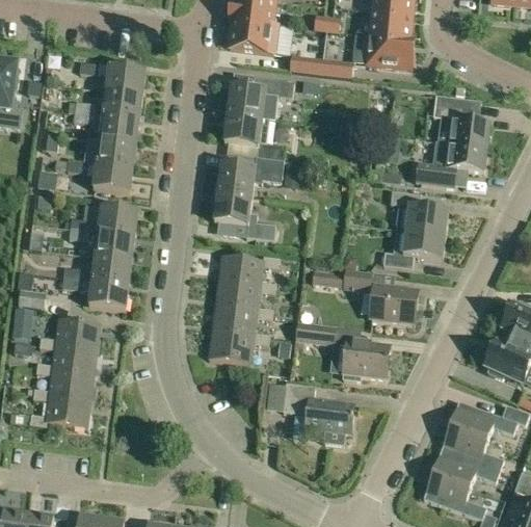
[(271,25),(271,24),(274,0),(234,0),(234,3),(231,2),(228,20),(232,21),(232,20),(271,25)]
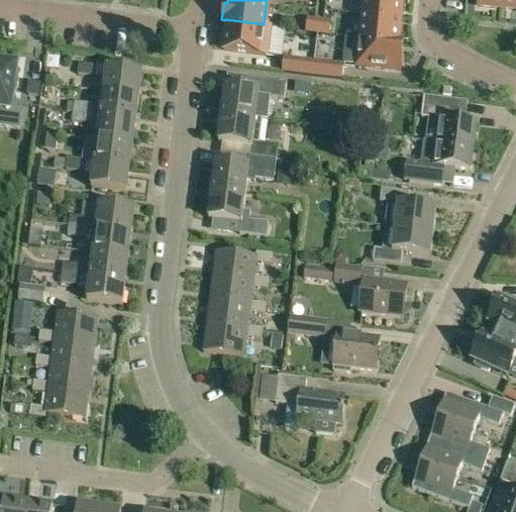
[(362,0),(360,10),(399,14),(400,0),(362,0)]
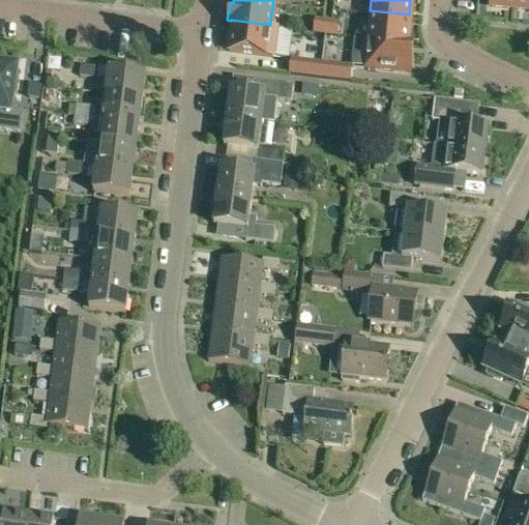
[(407,39),(407,38),(409,15),(370,10),(368,35),(407,39)]
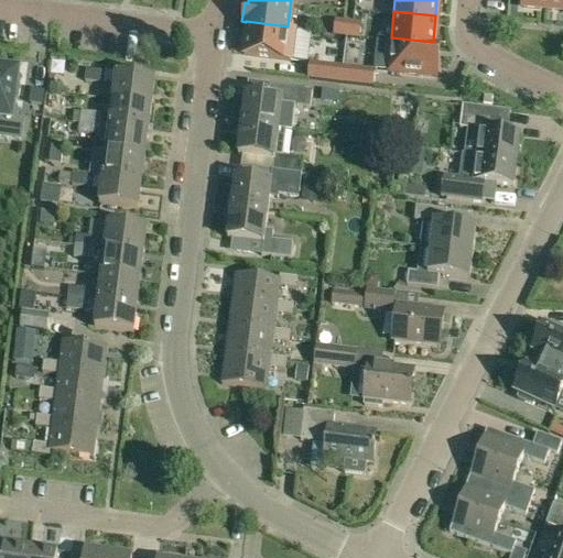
[(333,31),(346,32),(347,19),(334,17),(333,31)]
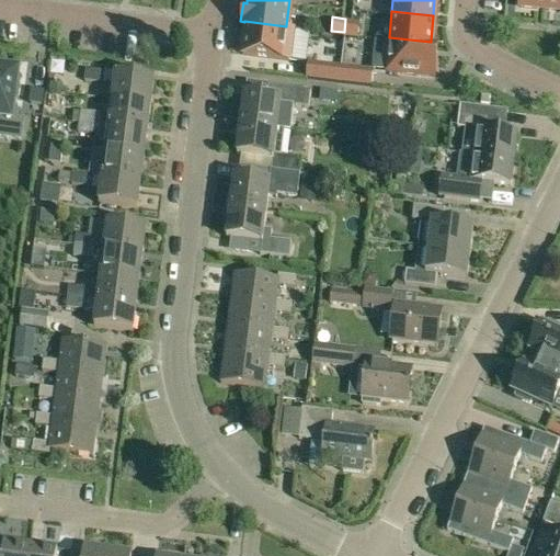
[(345,19),(344,32),(356,34),(357,20),(345,19)]
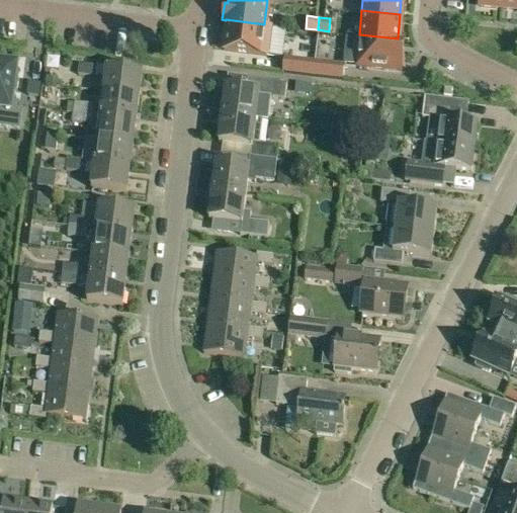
[(226,19),(226,20),(223,46),(265,52),(269,23),(264,23),(264,24),(226,19)]
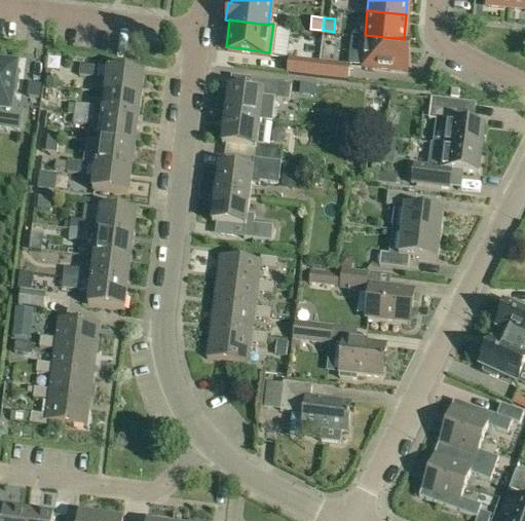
[(409,38),(404,38),(404,39),(365,35),(363,63),(406,67),(409,38)]
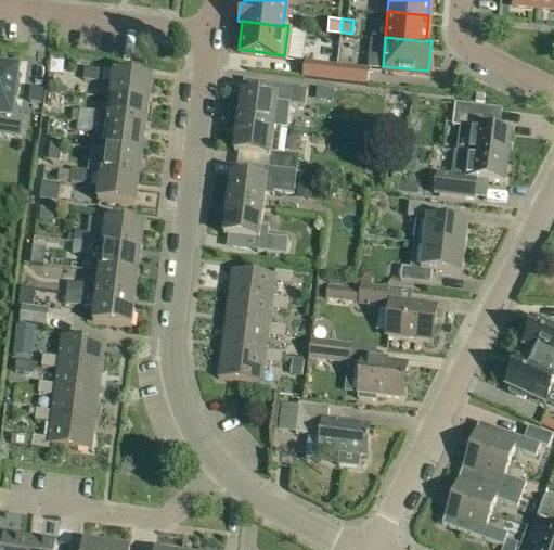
[(335,77),(337,62),(304,59),(301,73),(335,77)]
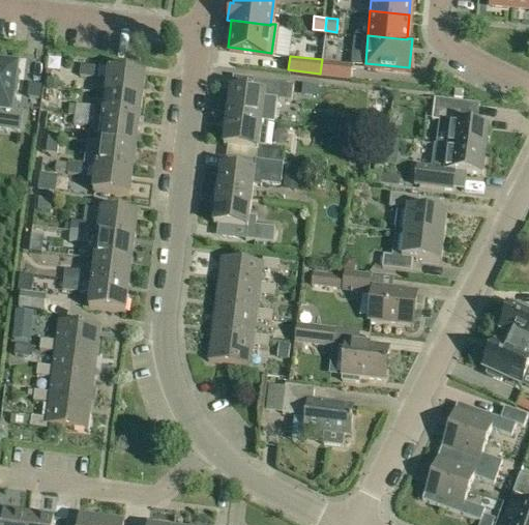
[(351,63),(322,59),(320,74),(349,77),(351,63)]
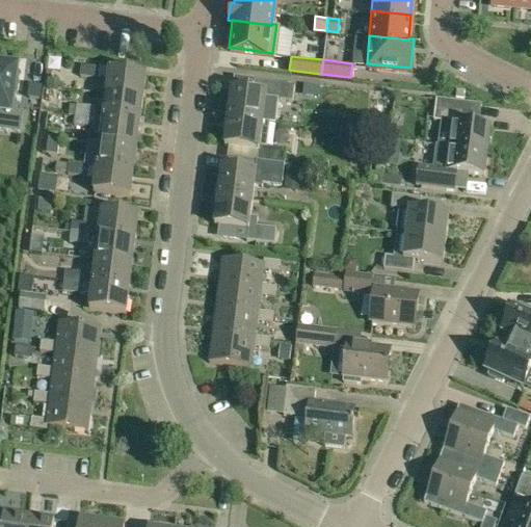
[(0,112),(7,114),(6,121),(19,123),(21,104),(10,102),(16,64),(0,61),(0,112)]
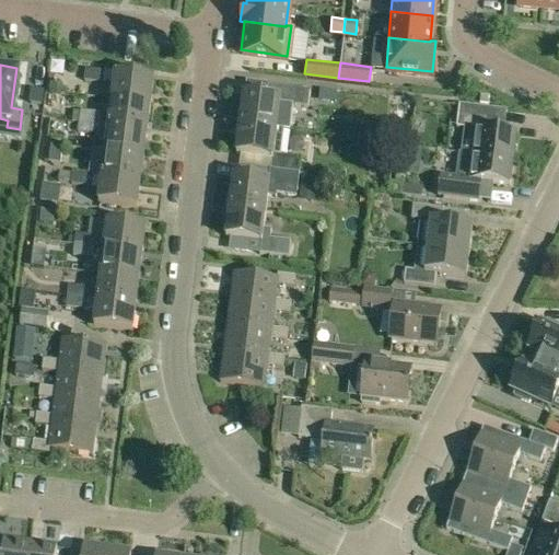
[(103,67),(84,65),(82,77),(103,79),(105,67),(103,67)]
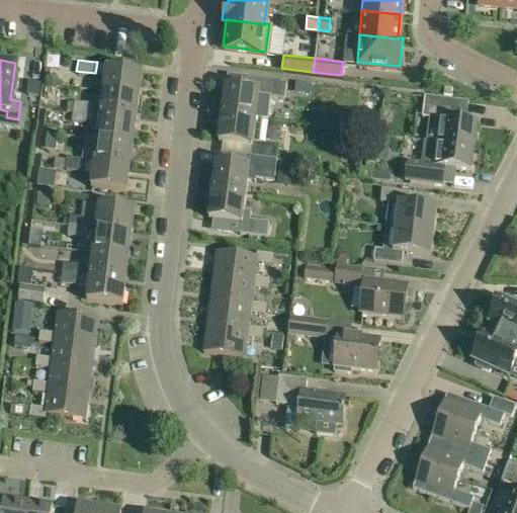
[(102,90),(138,94),(142,70),(105,66),(104,74),(102,90)]
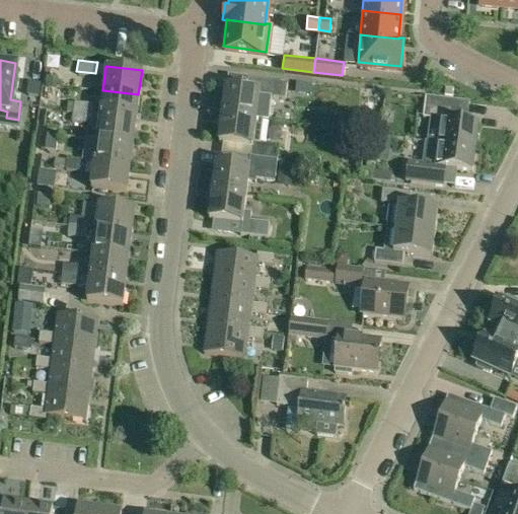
[(255,116),(262,117),(268,118),(271,95),(284,96),(286,81),(257,78),(256,89),(225,85),(222,112),(255,116)]
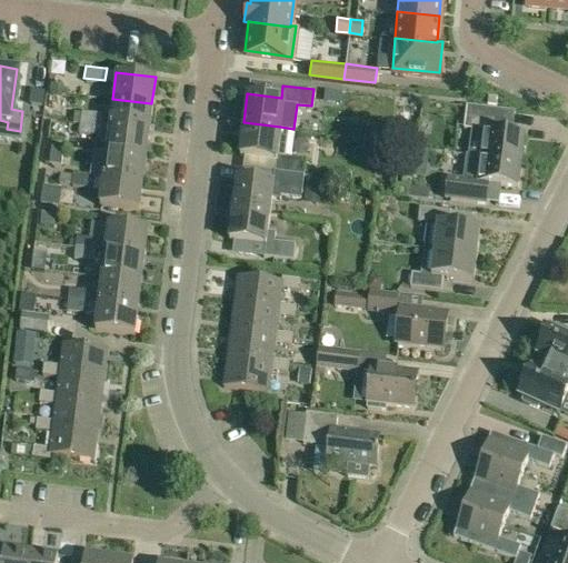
[(41,102),(42,89),(31,88),(30,100),(41,102)]
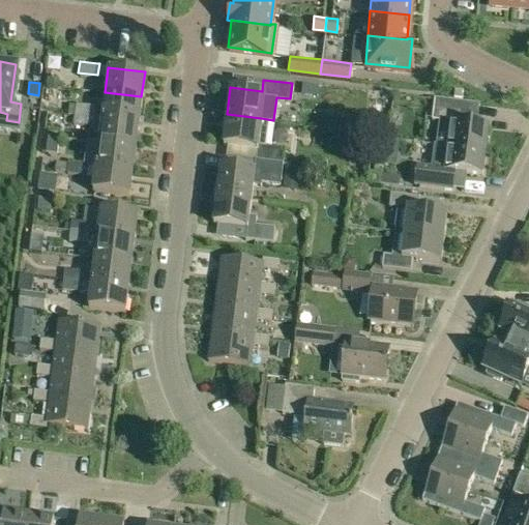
[(139,120),(141,96),(105,92),(101,116),(139,120)]
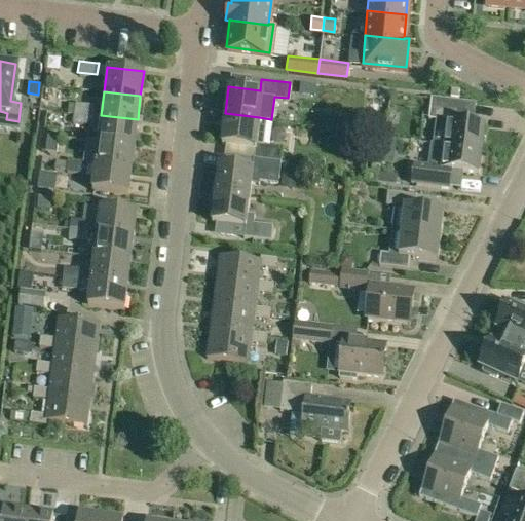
[(435,118),(446,119),(444,143),(481,147),(483,123),(473,122),(455,120),(458,99),(429,96),(427,117),(435,118)]
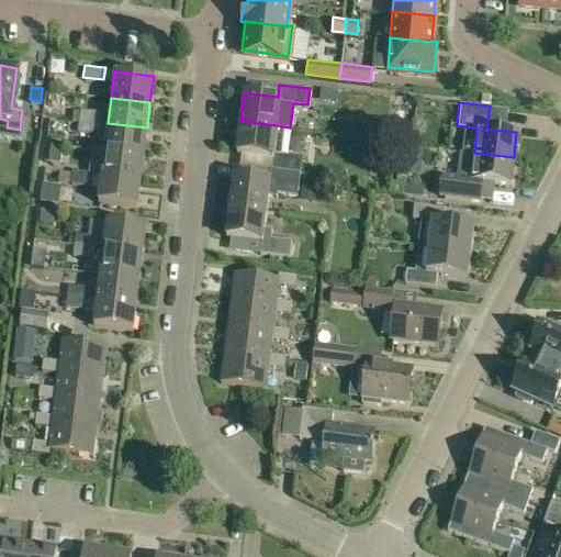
[(77,119),(99,122),(100,110),(79,107),(77,119)]
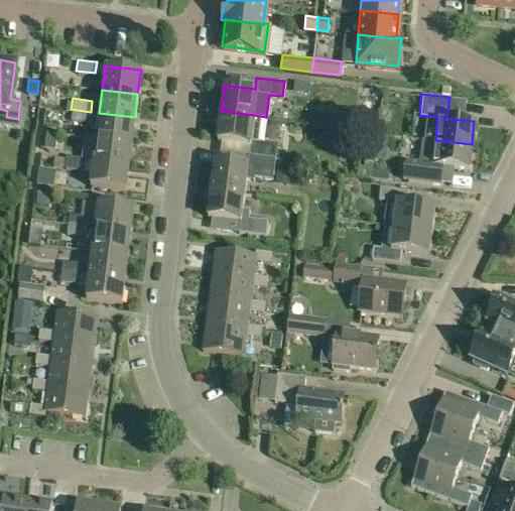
[(91,112),(71,109),(70,118),(90,120),(91,112)]
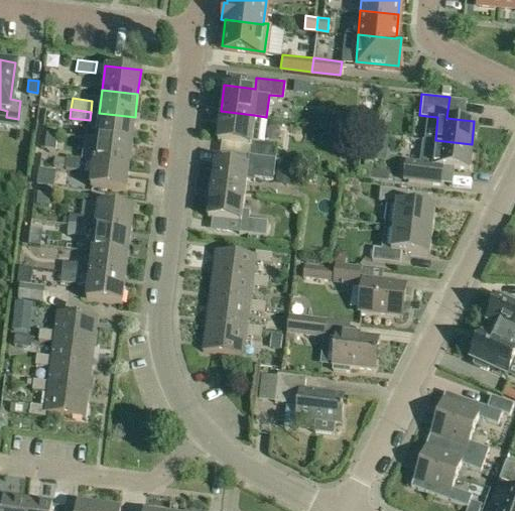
[(263,140),(266,117),(260,116),(254,115),(221,111),(217,138),(248,141),(247,151),(274,154),(276,142),(263,140)]
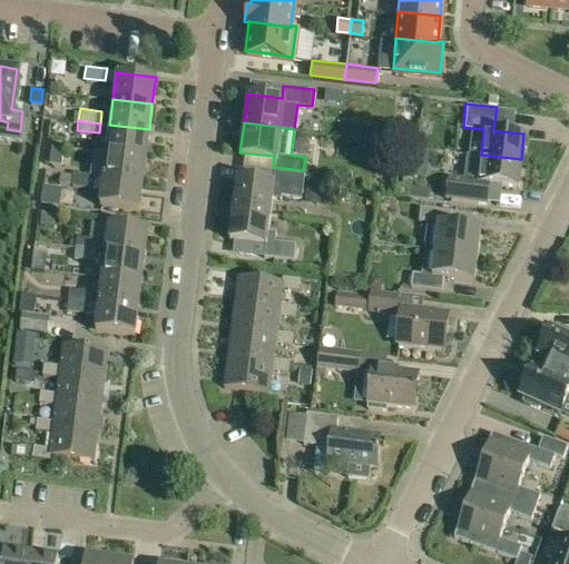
[(146,155),(149,129),(109,125),(100,124),(99,132),(98,136),(108,137),(106,150),(146,155)]
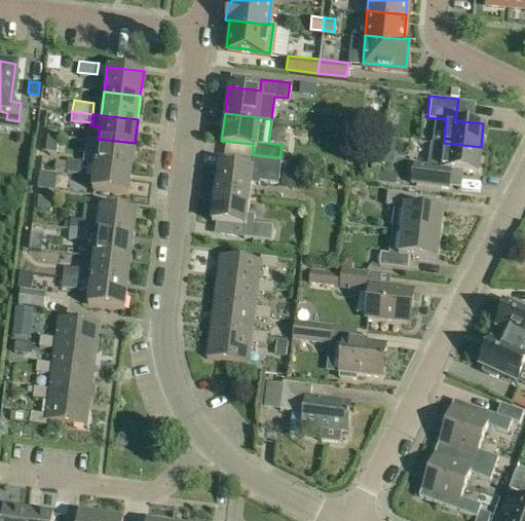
[(378,125),(379,116),(367,115),(366,124),(378,125)]
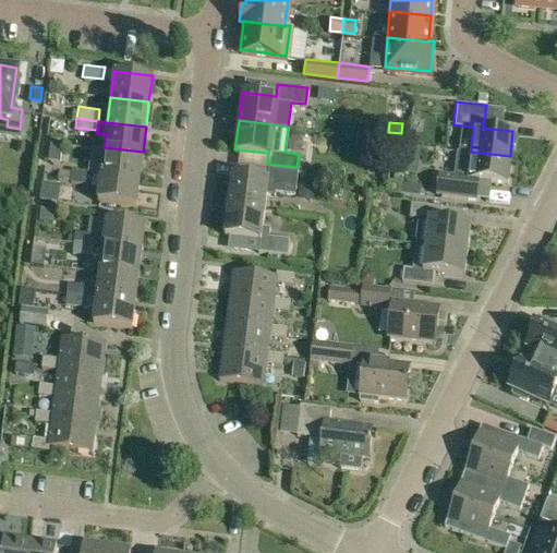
[(49,141),(47,157),(60,158),(61,142),(49,141)]
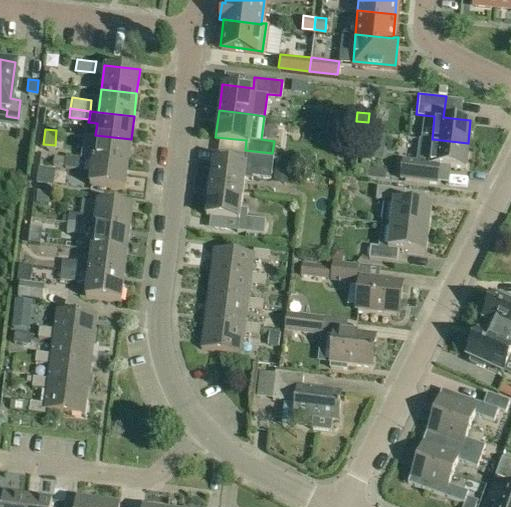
[(357,132),(356,141),(368,142),(369,133),(357,132)]
